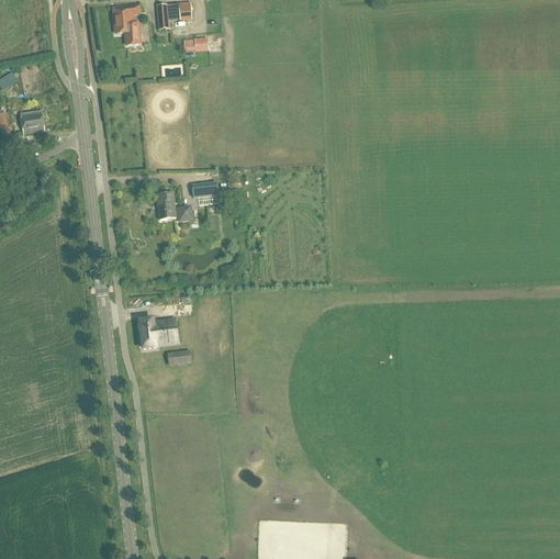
[(178,1),(179,20),(190,19),(189,1),(178,1)]
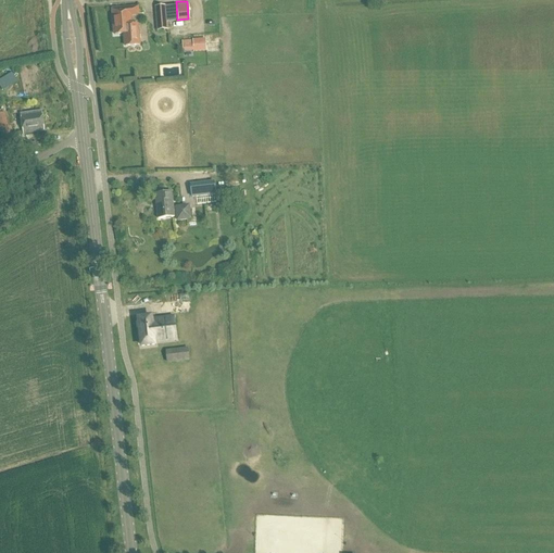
[(173,2),(164,3),(165,17),(175,16),(173,2)]
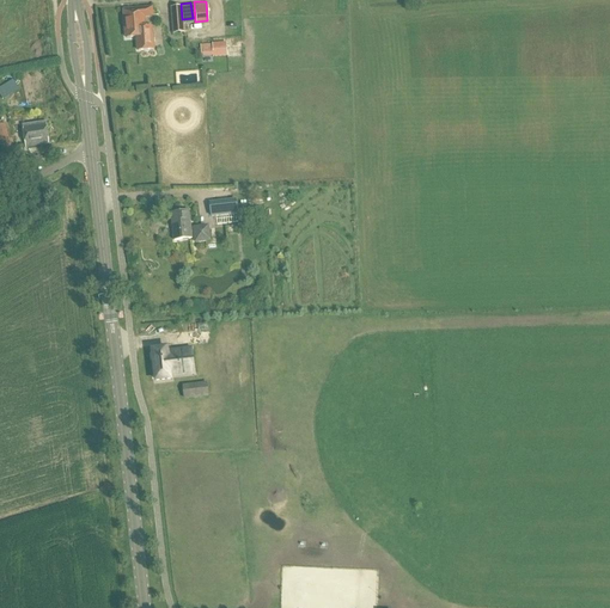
[(169,5),(171,31),(182,30),(182,19),(181,4),(169,5)]
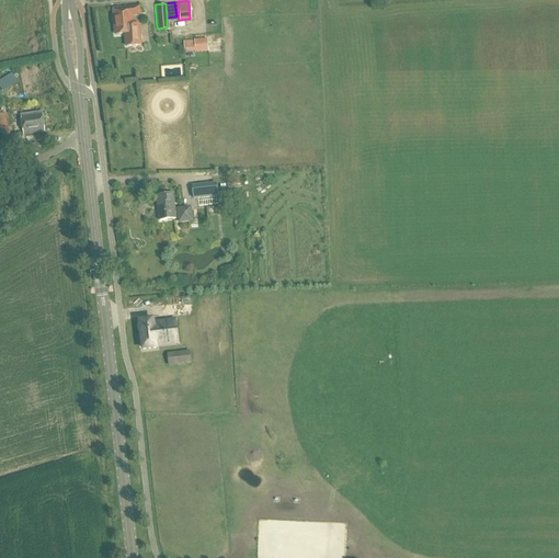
[(122,32),(124,45),(140,43),(138,22),(130,23),(129,12),(138,12),(137,4),(112,7),(114,32),(122,32)]
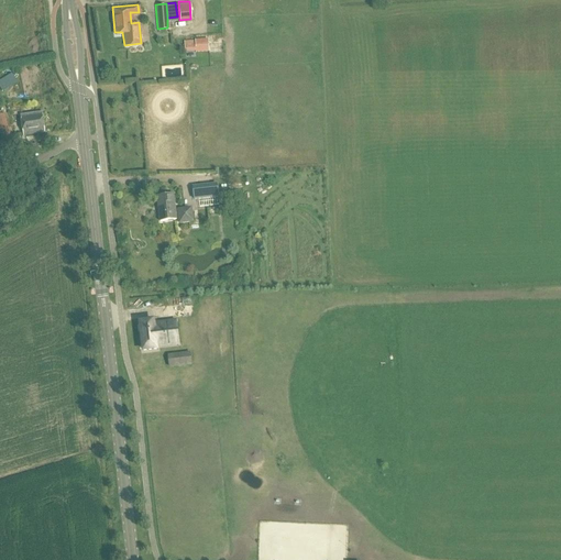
[(207,37),(183,39),(184,50),(208,48),(207,37)]
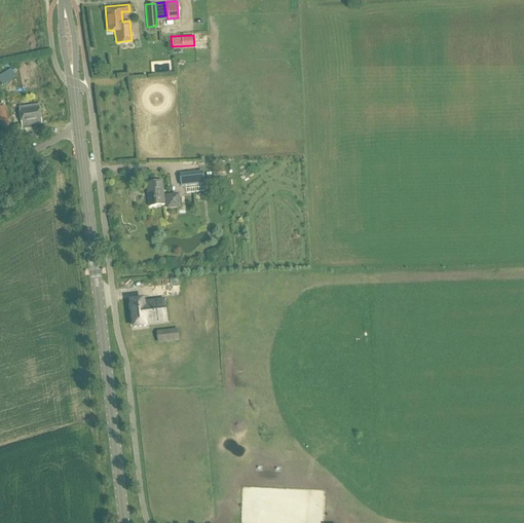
[(17,106),(21,124),(40,121),(37,103),(17,106)]
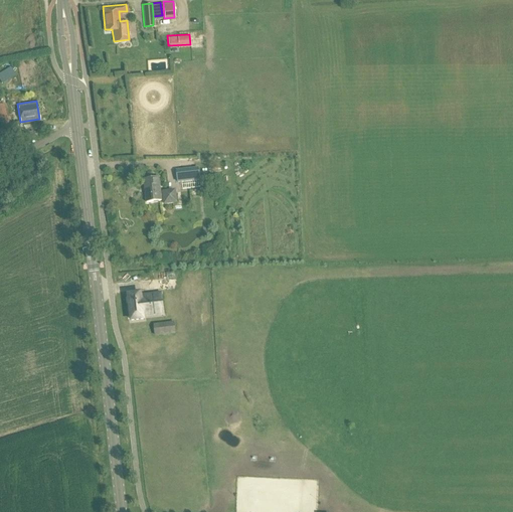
[(0,126),(0,132),(10,129),(2,102),(0,103),(0,126)]
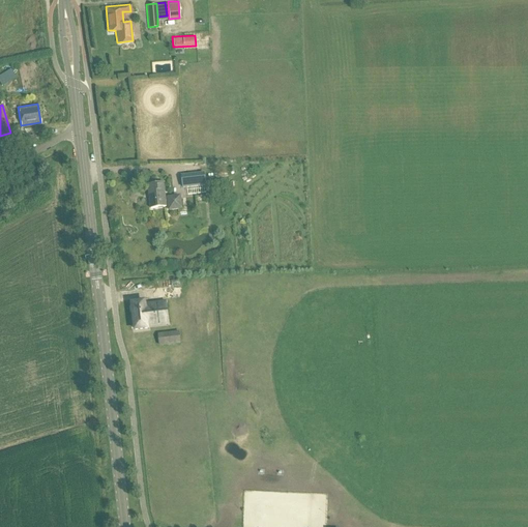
[(35,138),(32,132),(22,135),(25,142),(35,138)]
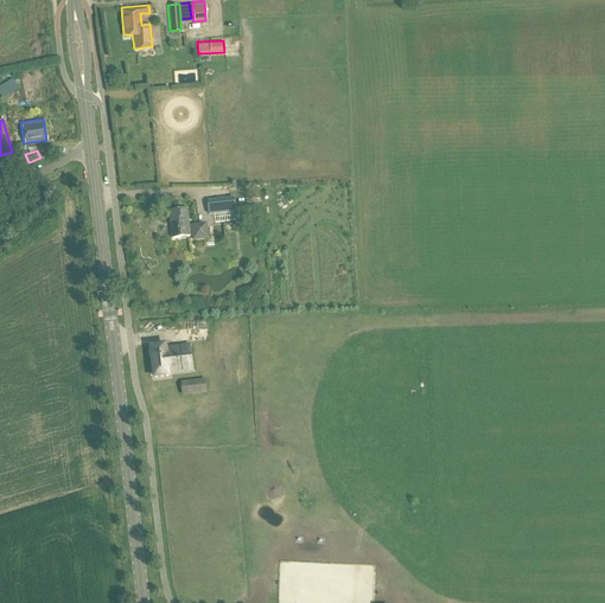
[(234,218),(233,197),(224,197),(225,210),(215,211),(214,198),(207,199),(208,212),(212,211),(212,219),(234,218)]
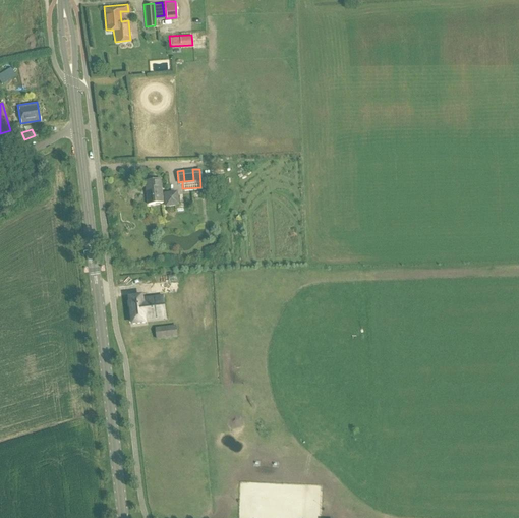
[(143,179),(147,203),(161,200),(161,195),(160,192),(159,178),(143,179)]
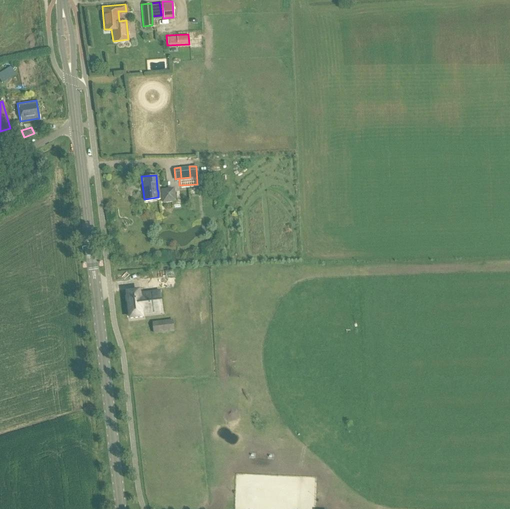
[(174,185),(161,185),(161,197),(174,197),(174,185)]
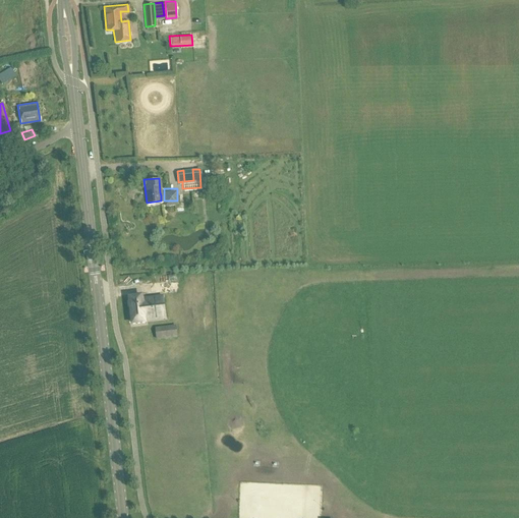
[(128,296),(131,322),(142,321),(142,318),(153,317),(151,296),(140,297),(139,294),(128,296)]
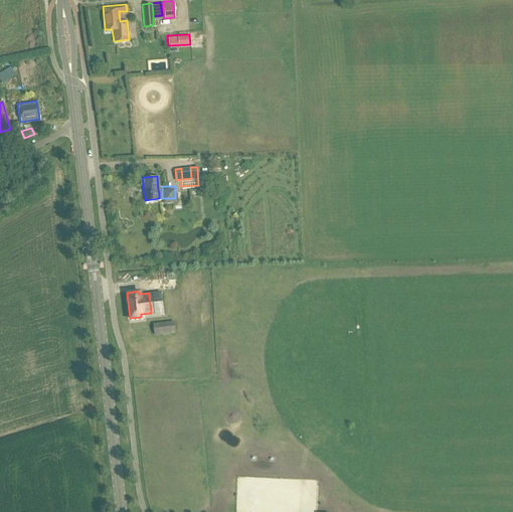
[(151,322),(152,333),(172,331),(171,320),(151,322)]
